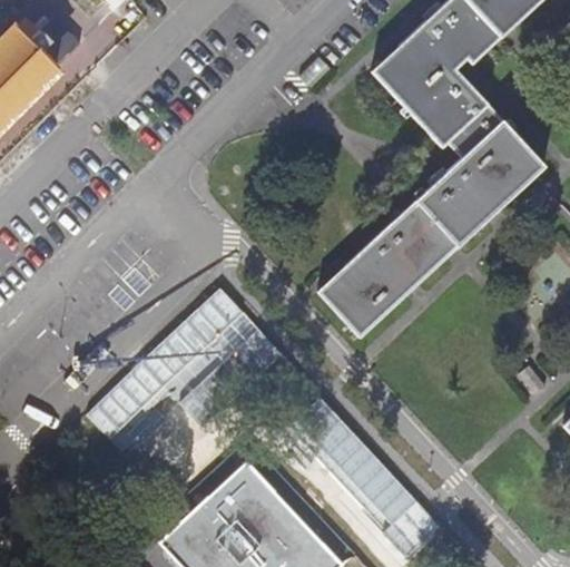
[(345,265),(318,290),(361,335),(406,293),(418,282),(452,250),(488,217),(500,206),(544,164),(497,111),(455,66),(467,57),(472,61),(508,29),(531,8),(536,3),(539,0),(569,0),(569,418),(563,424),(569,431),(569,0),(446,0),(373,69),(397,96),(399,98),(442,146),(448,140),(454,148),(461,155),(449,167),(412,203),(345,265)]
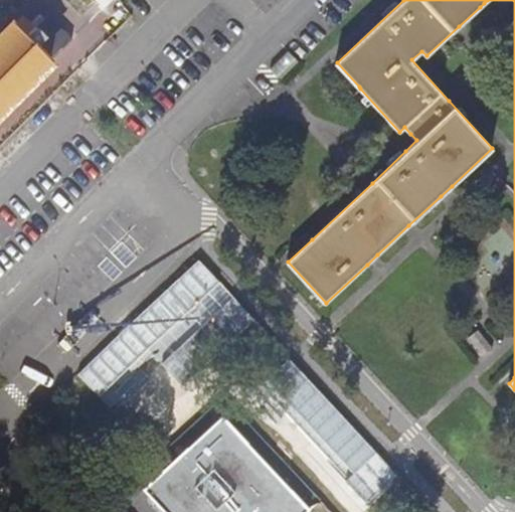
[(0,109),(71,38),(47,13),(35,25),(25,35),(13,23),(0,35),(0,109)]
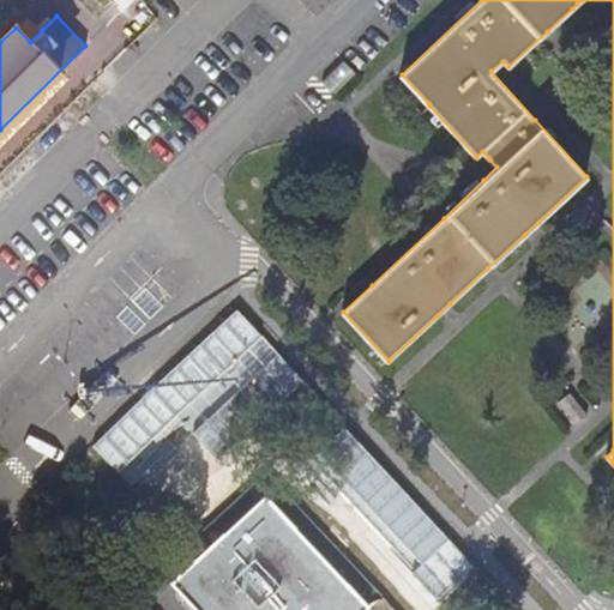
[(28,16),(16,28),(30,42),(42,30),(28,16)]
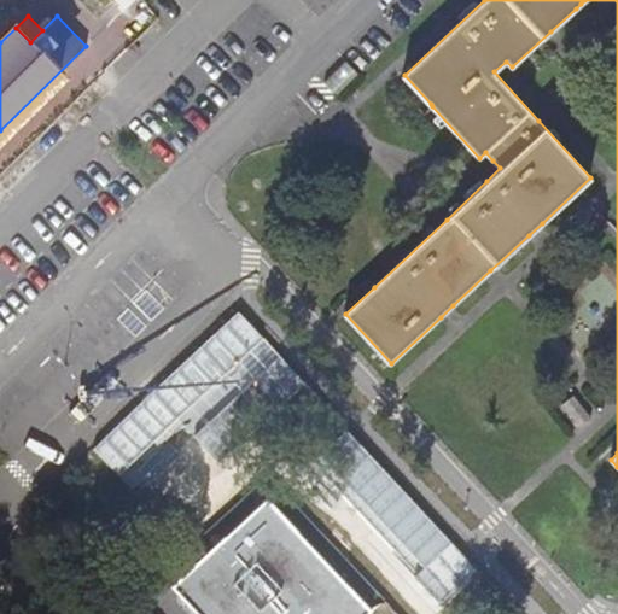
[(338,93),(360,71),(339,51),(319,72),(338,93)]
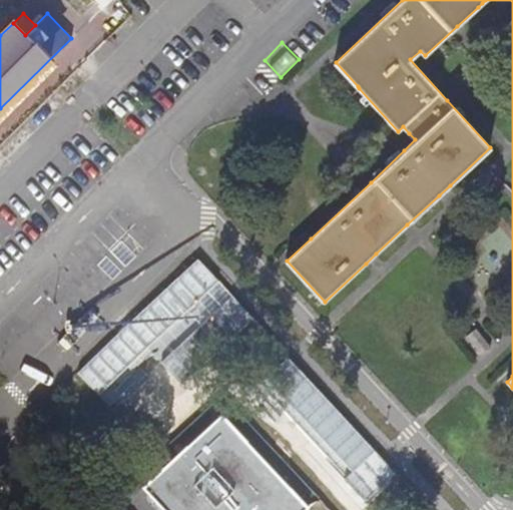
[(304,509),(308,506),(222,414),(144,485),(166,509),(304,509)]
